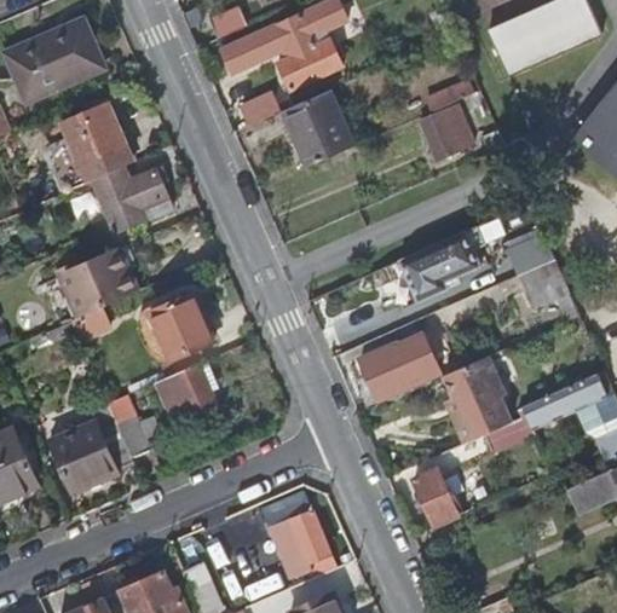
[(347,18),(340,0),(333,0),(221,50),(231,70),(284,46),(289,57),(276,62),(289,88),(340,67),(327,40),(323,41),(318,33),(347,18)]
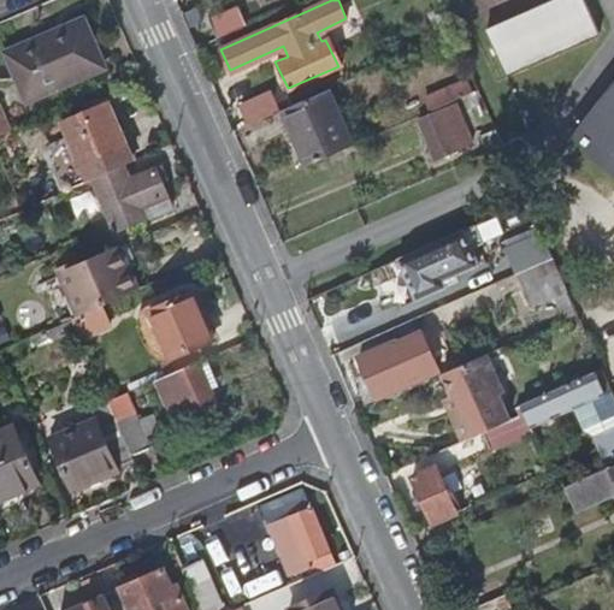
[(523,0),(479,19),(500,66),(595,24),(584,0),(523,0)]
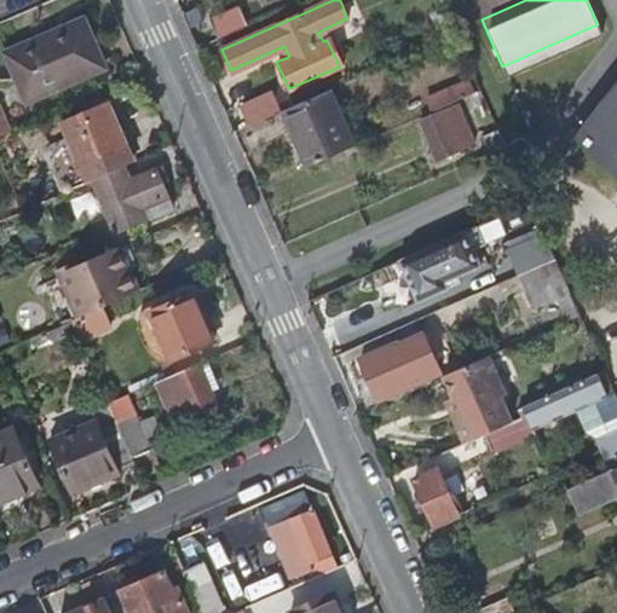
[(209,18),(218,38),(247,25),(238,6),(209,18)]
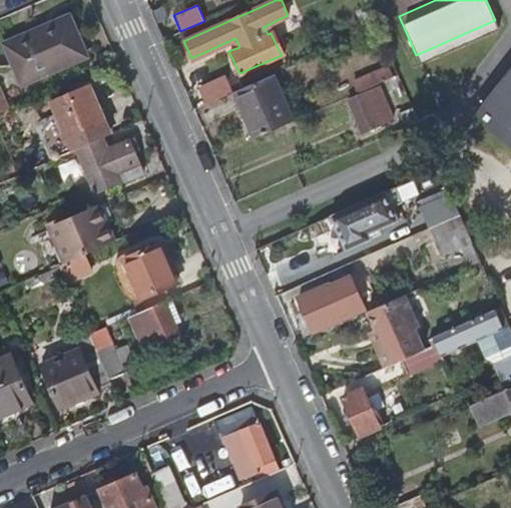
[(163,7),(153,11),(158,24),(169,20),(163,7)]
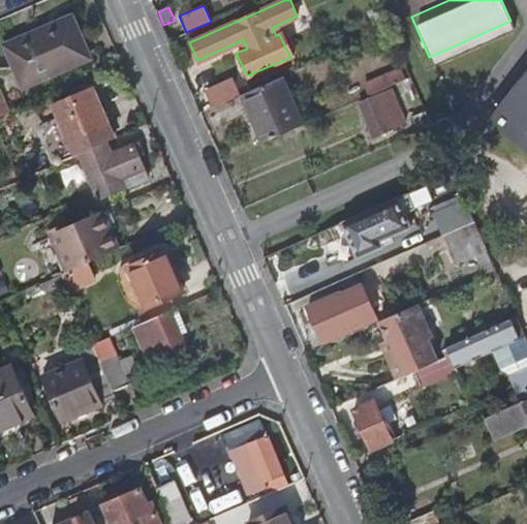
[(68,18),(39,30),(41,35),(70,23),(68,18)]
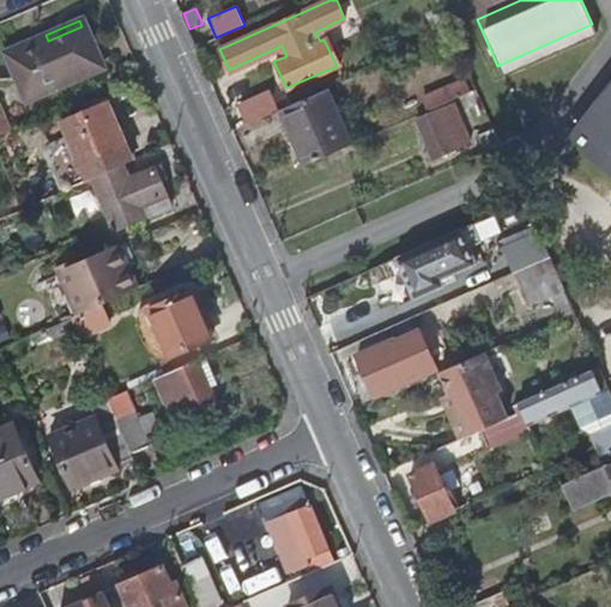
[(48,41),(46,35),(4,54),(23,101),(100,68),(82,26),(48,41)]
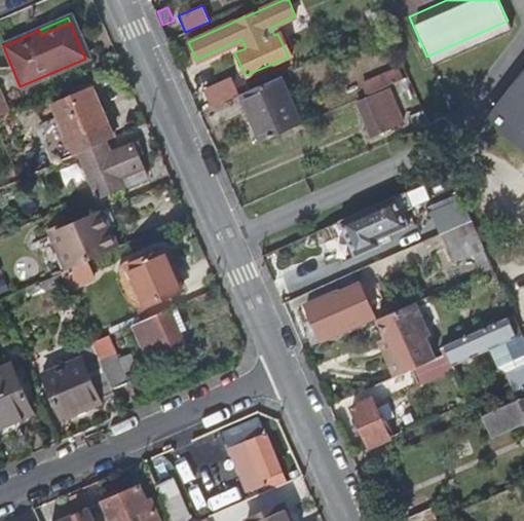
[(360,82),(366,96),(407,77),(402,64),(360,82)]
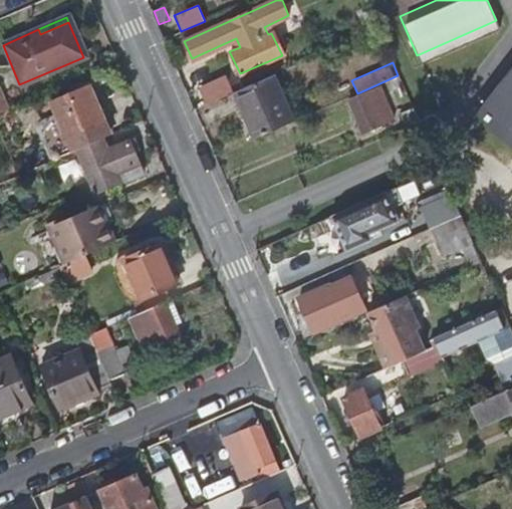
[(511,65),(474,114),(510,145),(511,142),(511,65)]
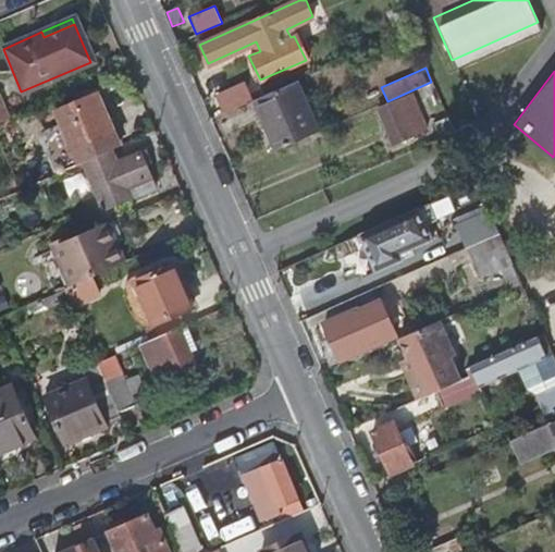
[(254,101),(275,151),(318,133),(295,83),(254,101)]
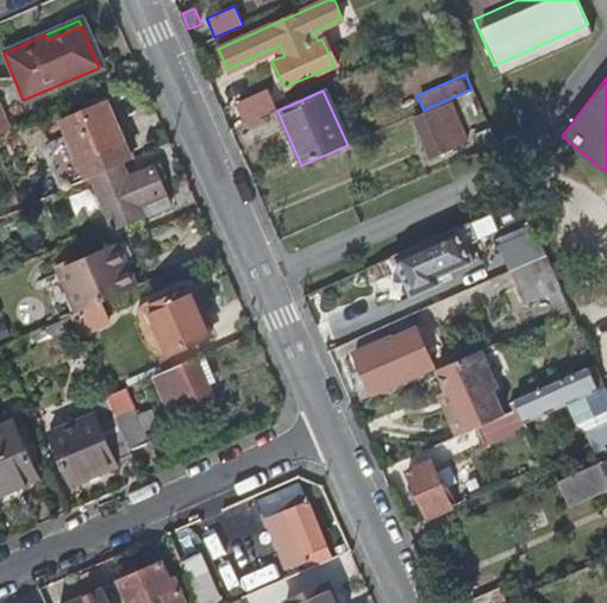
[(236,107),(244,125),(271,113),(263,94),(236,107)]
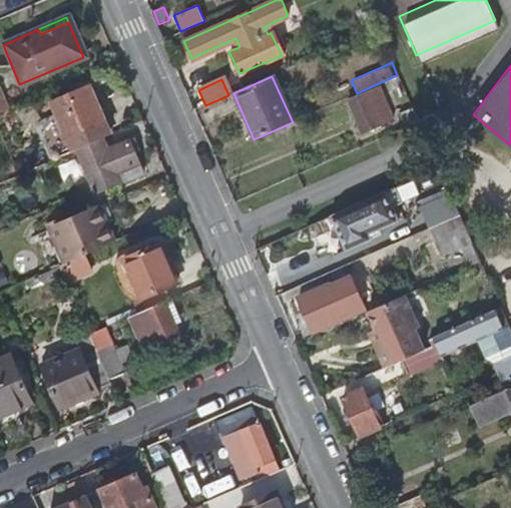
[(100,137),(108,133),(102,121),(103,120),(88,84),(52,100),(72,149),(76,147),(100,137)]
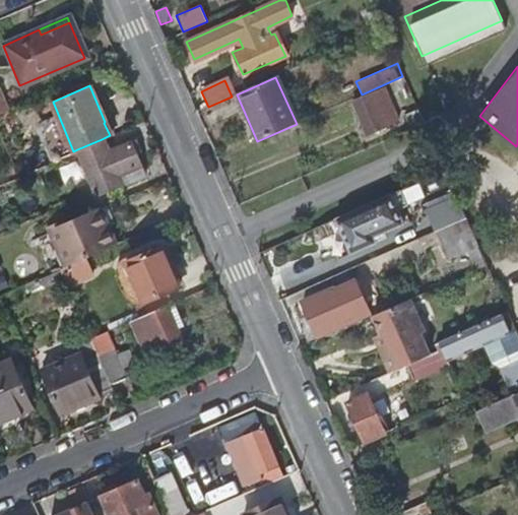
[(396,123),(382,90),(352,104),(363,127),(357,130),(360,138),(366,135),(367,136),(396,123)]
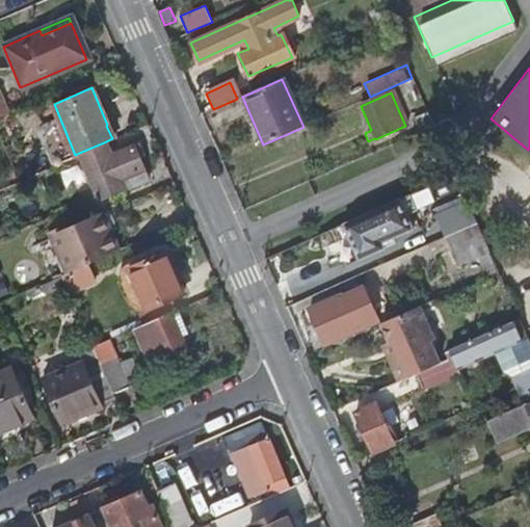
[(415,121),(420,132),(433,127),(428,114),(415,121)]
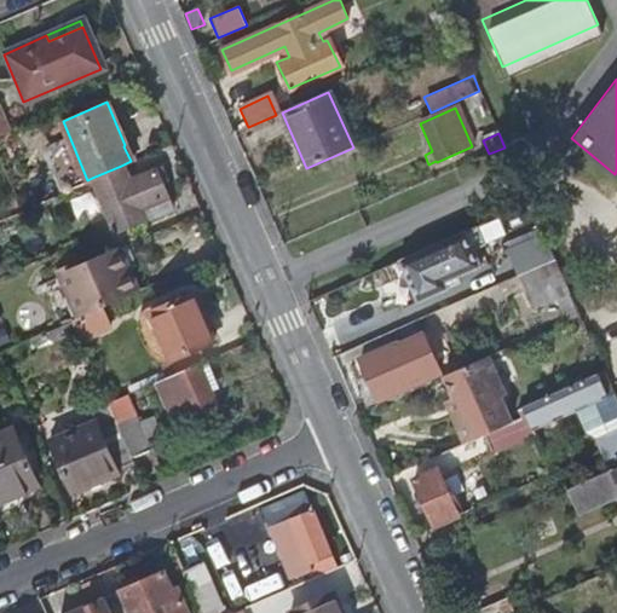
[(121,166),(92,178),(114,231),(171,207),(161,181),(166,179),(160,166),(127,179),(121,166)]
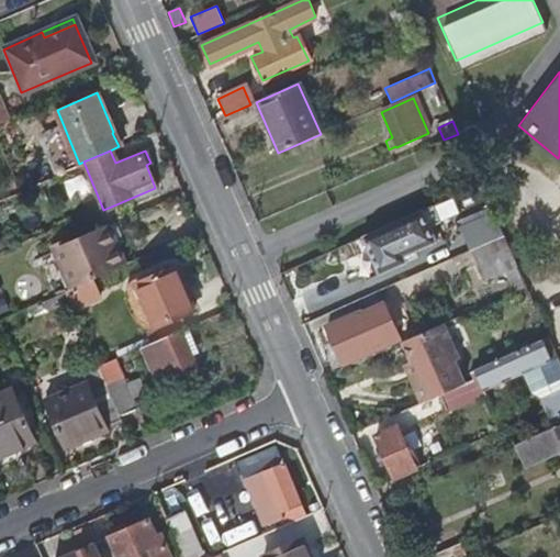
[(421,212),(362,238),(379,277),(406,265),(403,258),(435,244),(421,212)]
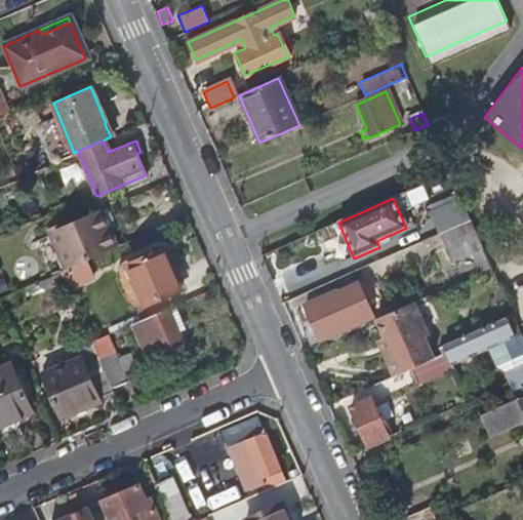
[(435,236),(439,234),(470,221),(463,203),(429,218),(435,236)]
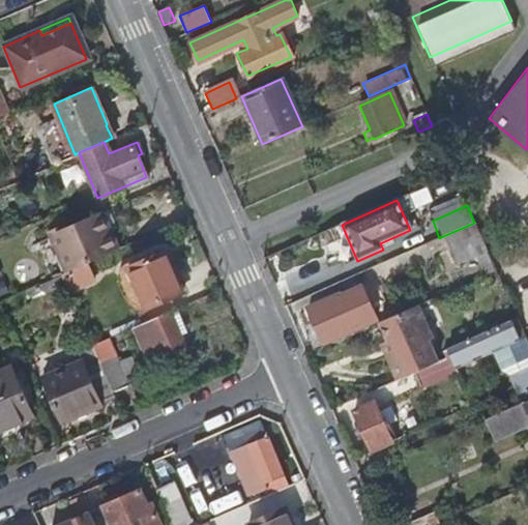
[(117,249),(100,210),(96,212),(113,251),(117,249)]
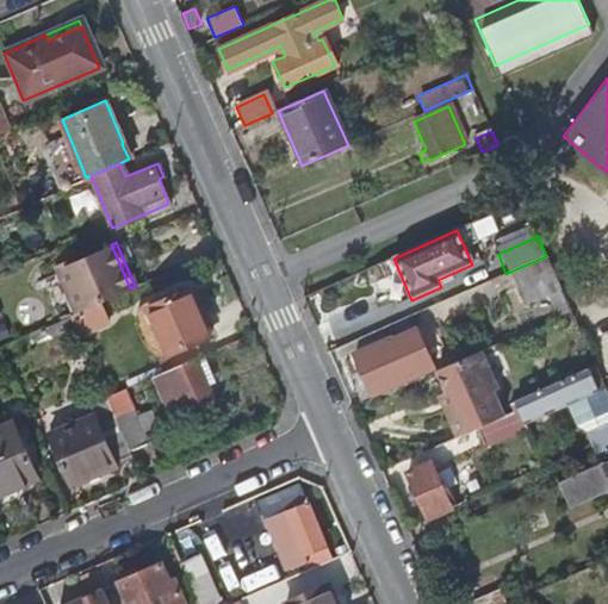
[(53,266),(73,313),(100,302),(130,288),(111,244),(73,261),(72,257),(53,266)]
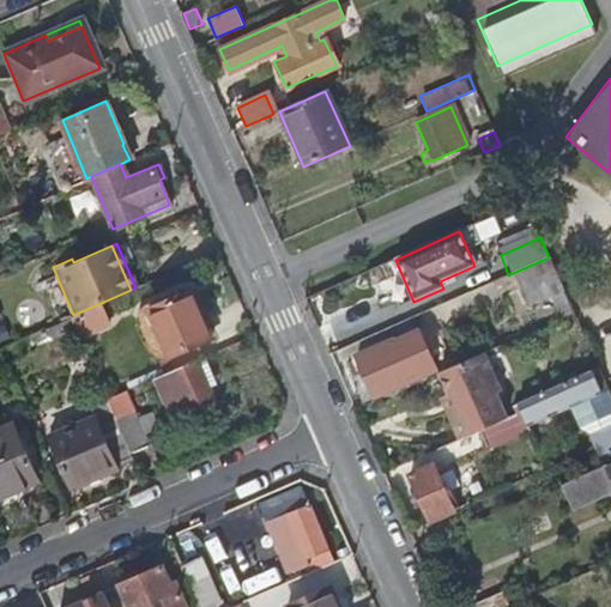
[(527,307),(564,290),(549,258),(513,273),(527,307)]
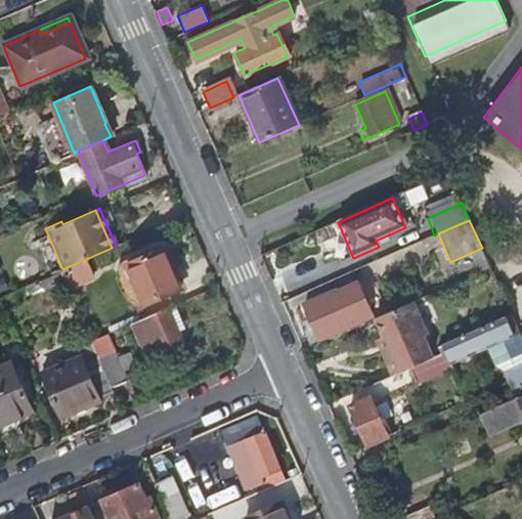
[(162,246),(126,262),(143,302),(135,306),(138,311),(140,318),(168,306),(174,304),(169,291),(179,287),(162,246)]
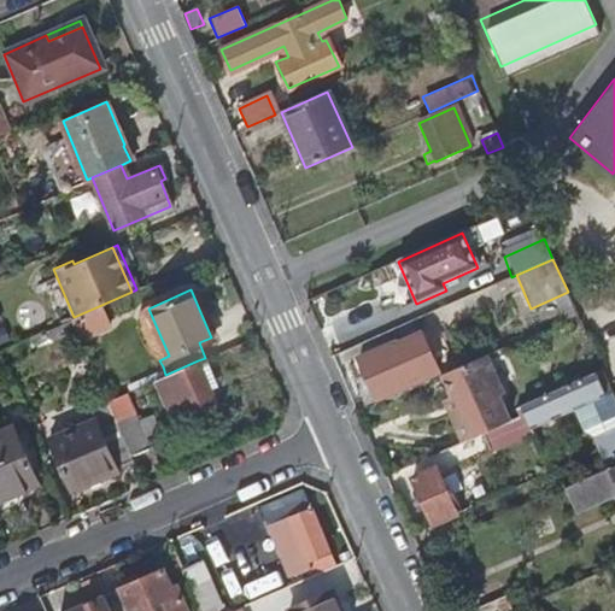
[(101,305),(74,317),(71,318),(75,327),(81,340),(110,327),(101,305)]
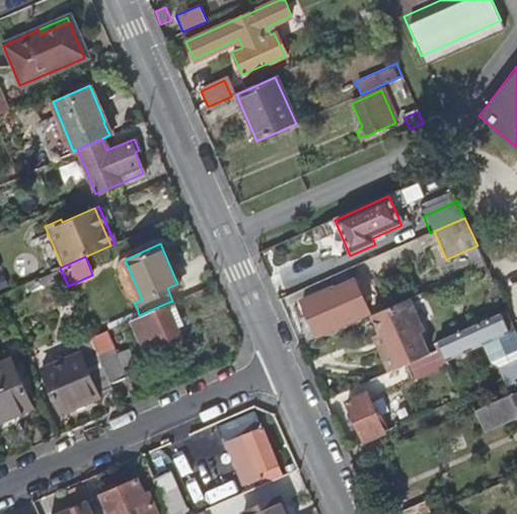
[(63,275),(60,268),(39,277),(42,285),(63,275)]
